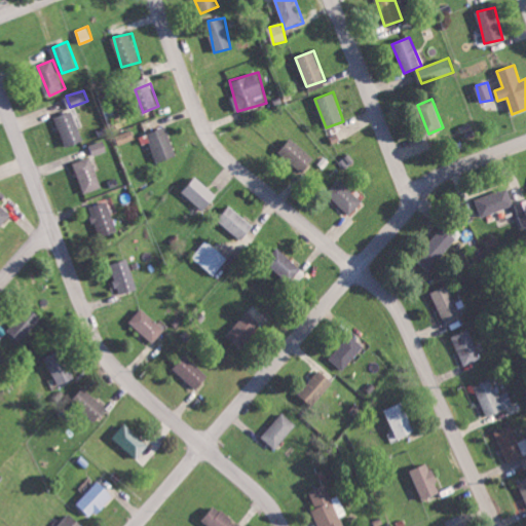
[(55,116),(68,147),(85,140),(73,110),(55,116)]
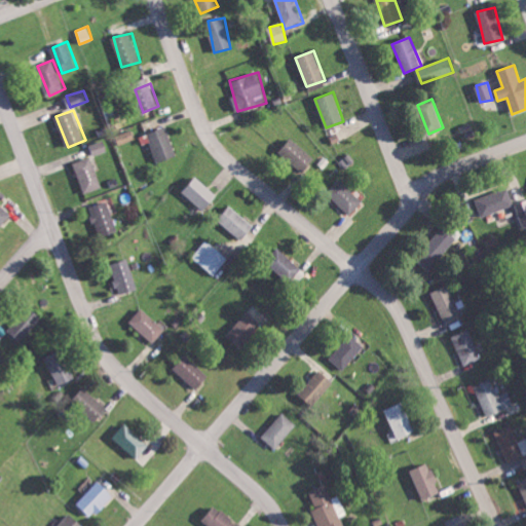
[(147,134),(159,162),(178,154),(165,126),(147,134)]
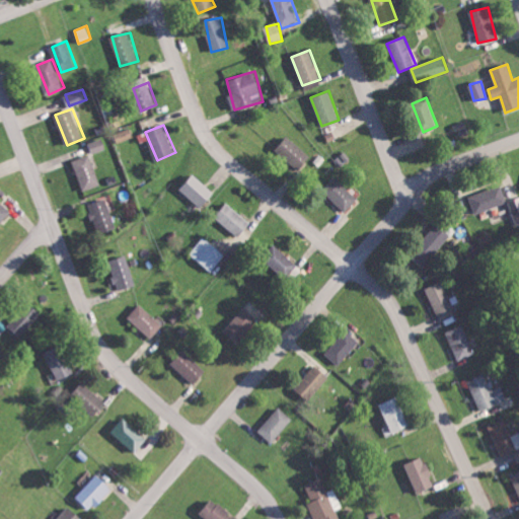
[(116,134),(119,142),(133,136),(130,128),(116,134)]
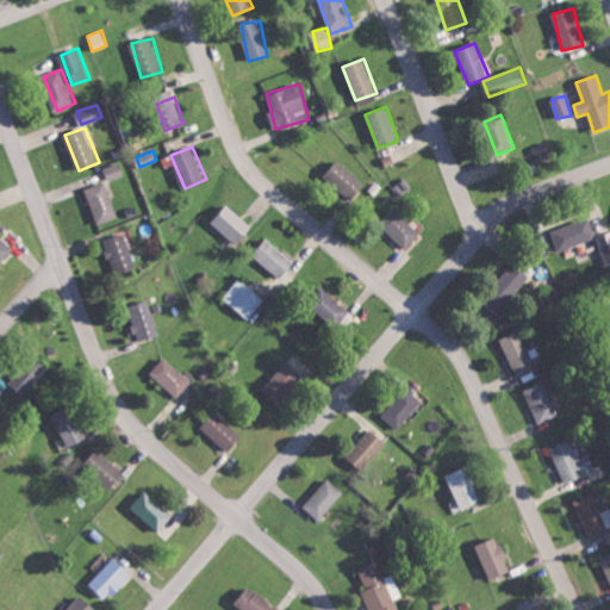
[(365,184),(338,160),(323,175),(349,200),(365,184)]
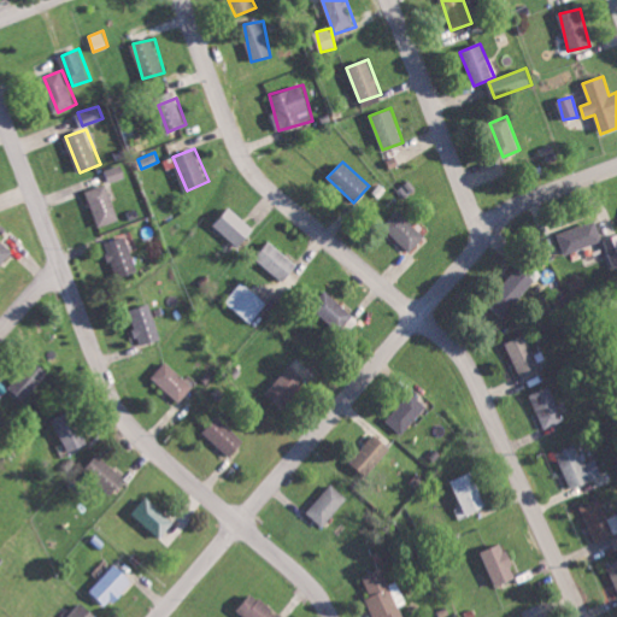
[(128,176),(123,163),(106,169),(111,182),(128,176)]
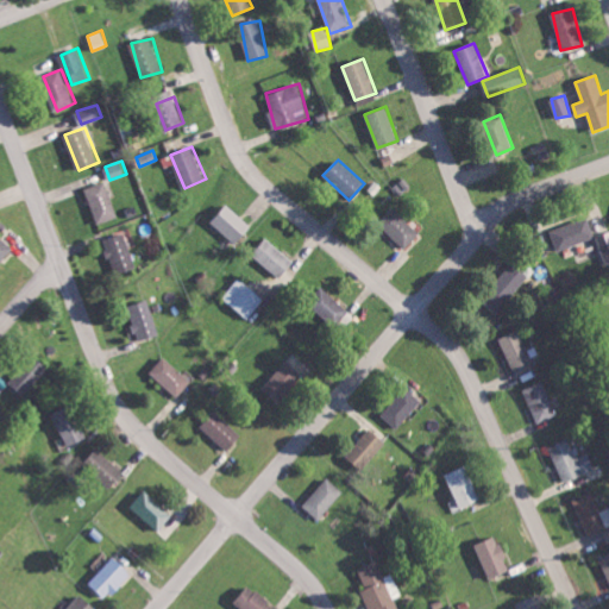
[(86,188),(99,223),(119,215),(106,181),(86,188)]
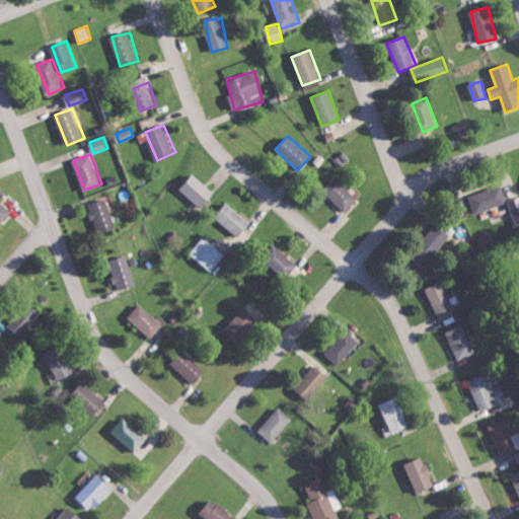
[(201,207),(215,192),(195,173),(180,189),(201,207)]
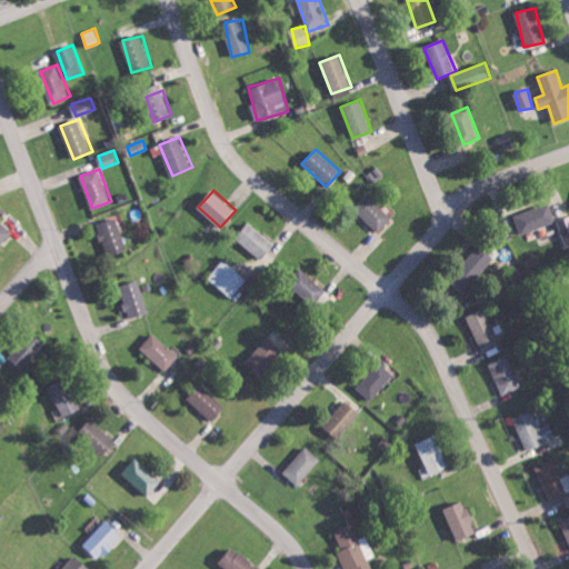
[(353,209),(380,232),(393,216),(366,193),(353,209)]
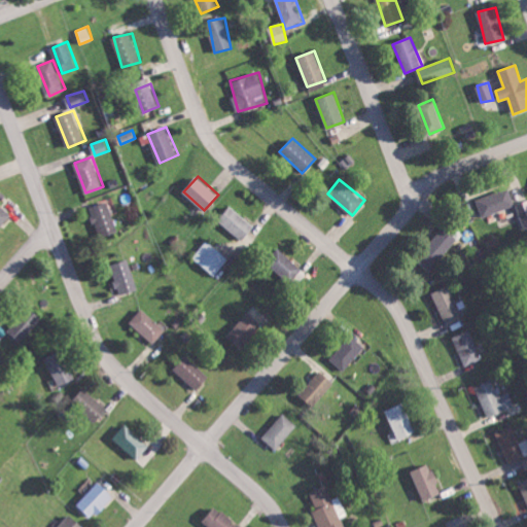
[(476,198),(481,215),(514,206),(508,188),(476,198)]
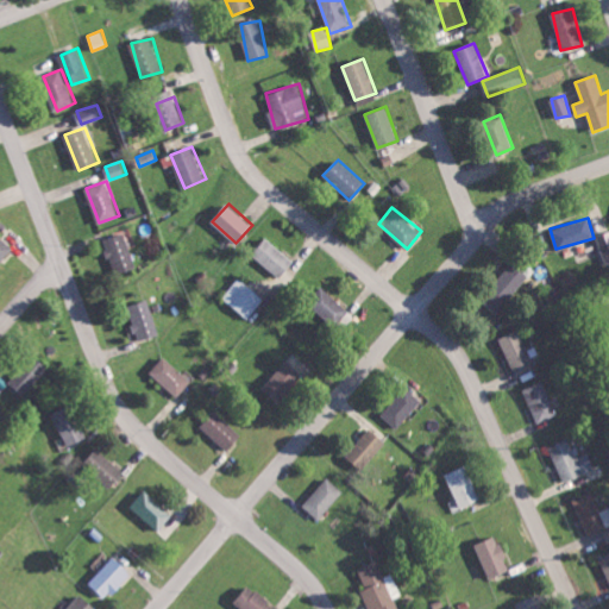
[(136,268),(125,232),(105,238),(115,274),(136,268)]
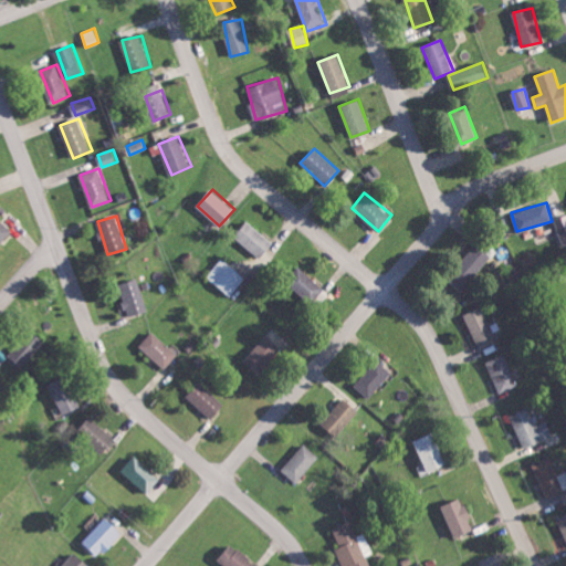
[(551,220),(558,245),(565,242),(565,222),(564,216),(551,220)]
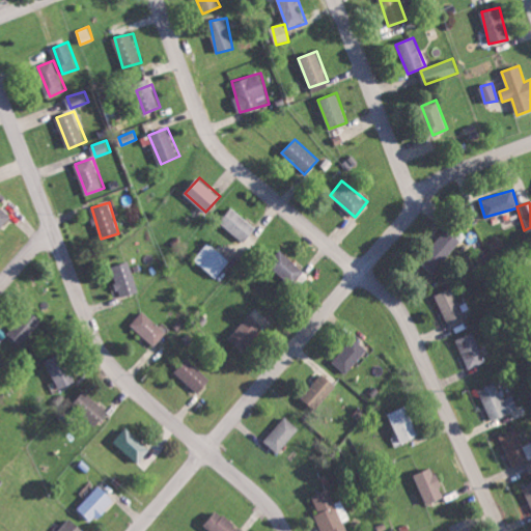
[(0,230),(14,217),(0,204),(0,230)]
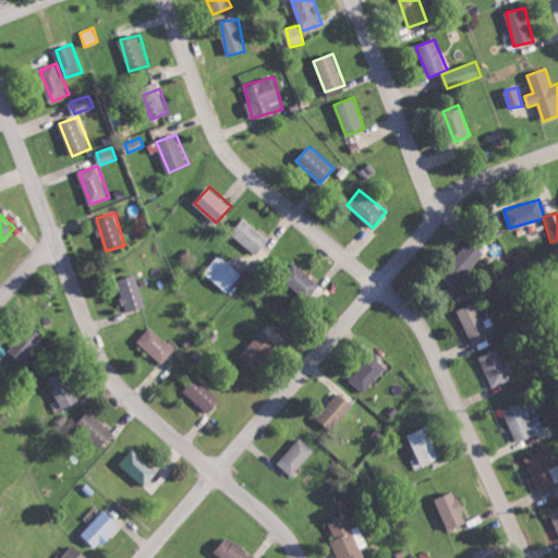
[(232,235),(261,252),(270,234),(241,219),(232,235)]
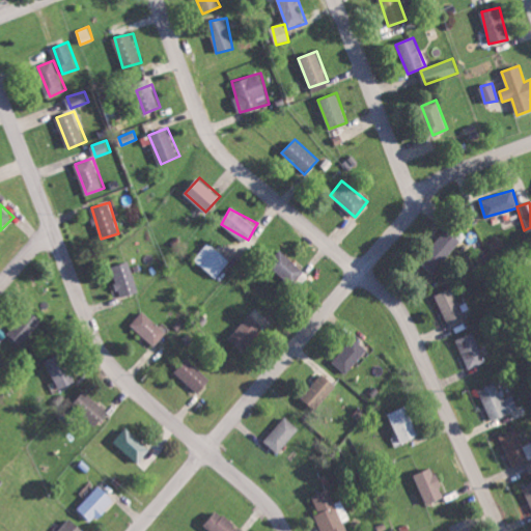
[(432,272),(462,242),(448,228),(419,258),(432,272)]
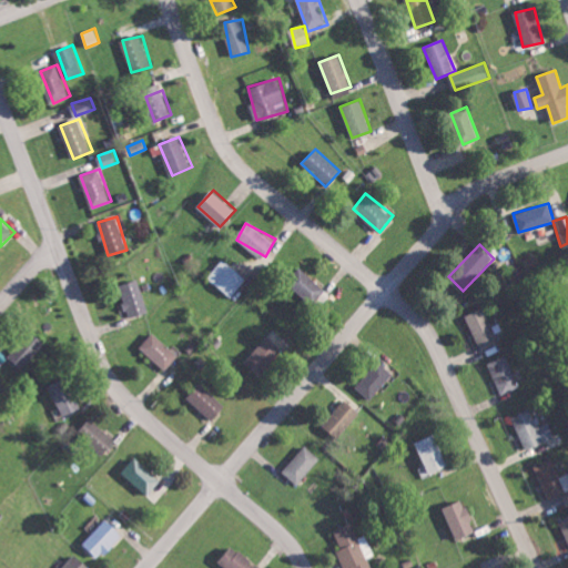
[(232,296),(246,277),(222,259),(208,277),(232,296)]
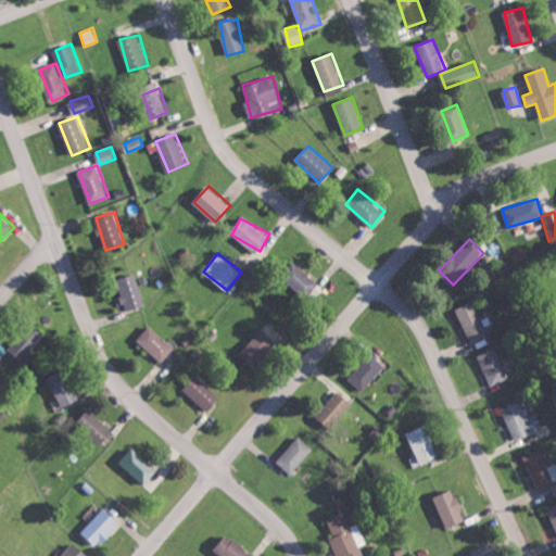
[(305,298),(318,283),(298,266),(286,280),(305,298)]
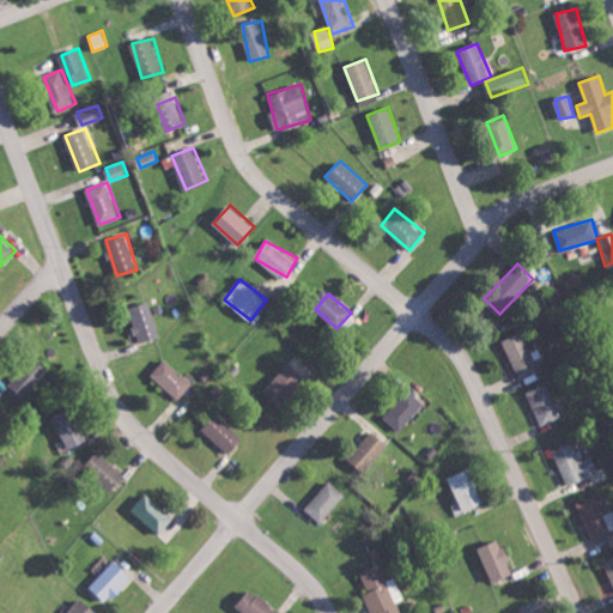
[(159,337),(152,302),(129,307),(138,341),(159,337)]
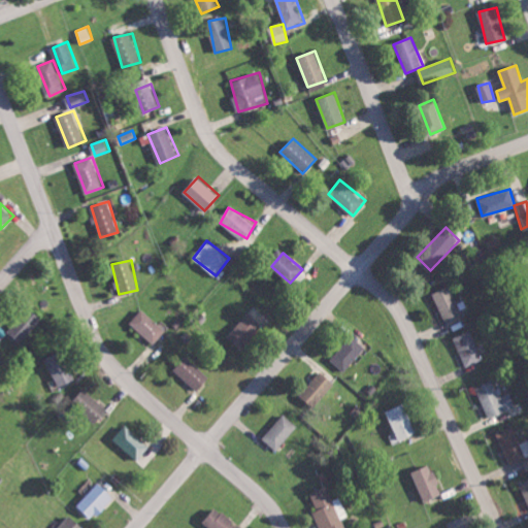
[(443,321),(461,316),(453,286),(435,291),(443,321)]
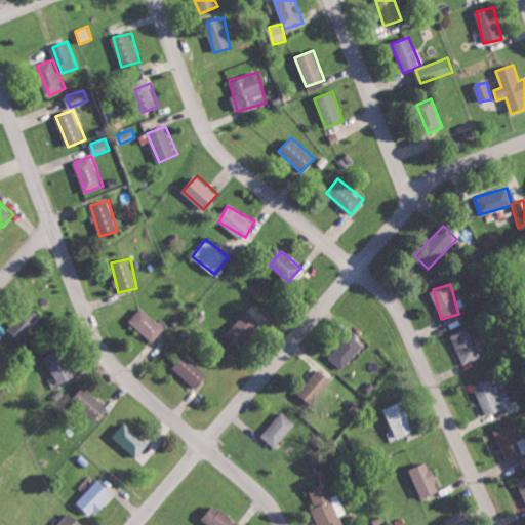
[(43,317),(30,305),(8,327),(22,340),(43,317)]
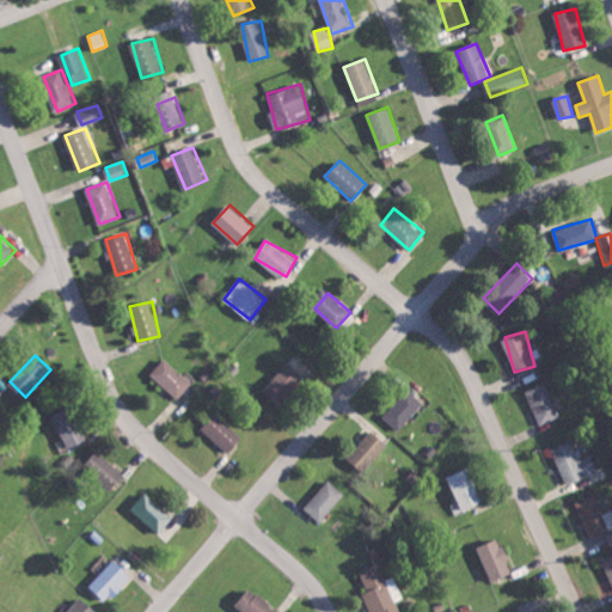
[(191,383),(165,357),(150,374),(177,398),(191,383)]
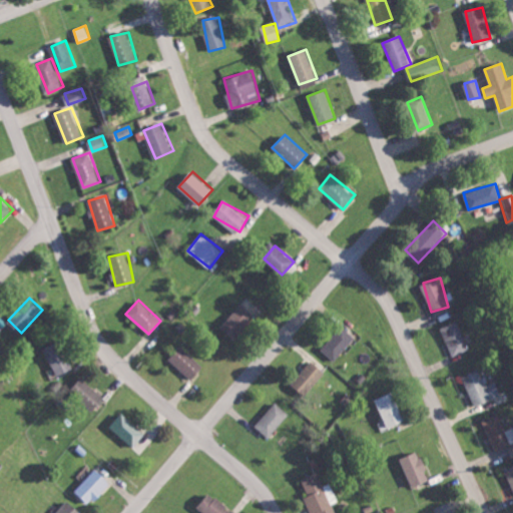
[(221,328),(235,339),(254,314),(240,303),(221,328)]
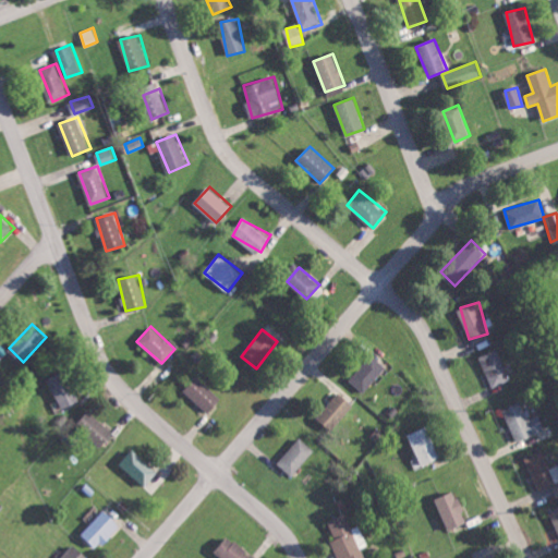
[(511,379),(497,349),(480,356),(494,387),(511,379)]
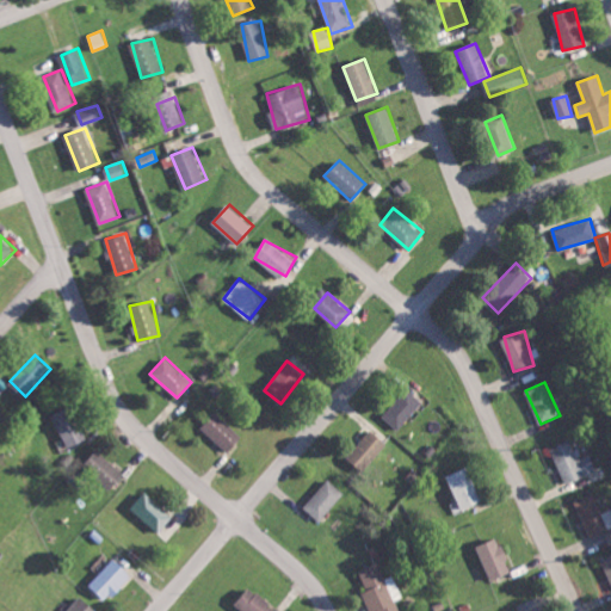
[(423,402),(406,388),(383,415),(400,430),(423,402)]
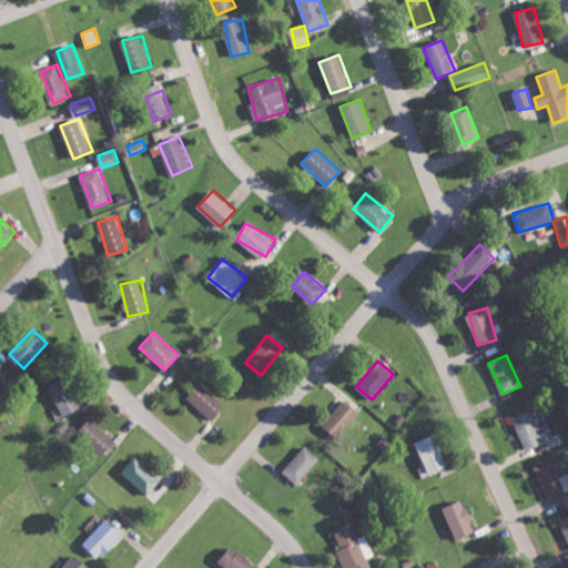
[(79,408),(68,377),(50,384),(62,415),(79,408)]
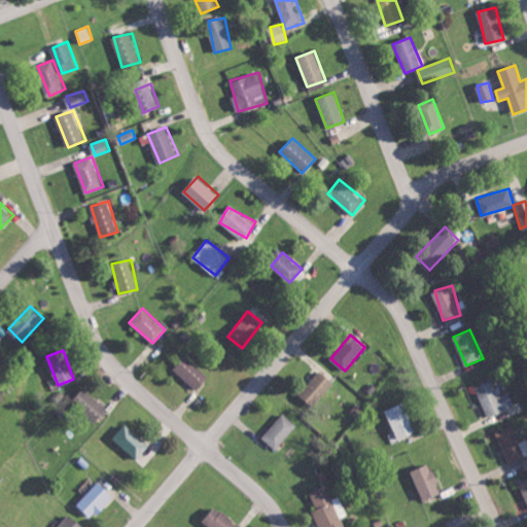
[(208,378),(187,355),(174,367),(196,390),(208,378)]
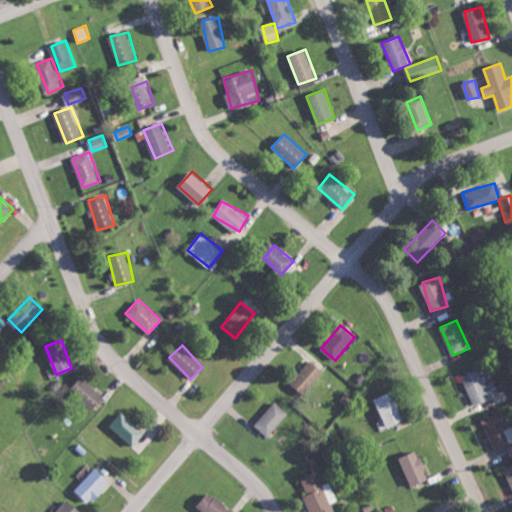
[(291,382),(304,394),(325,371),(312,359),(291,382)]
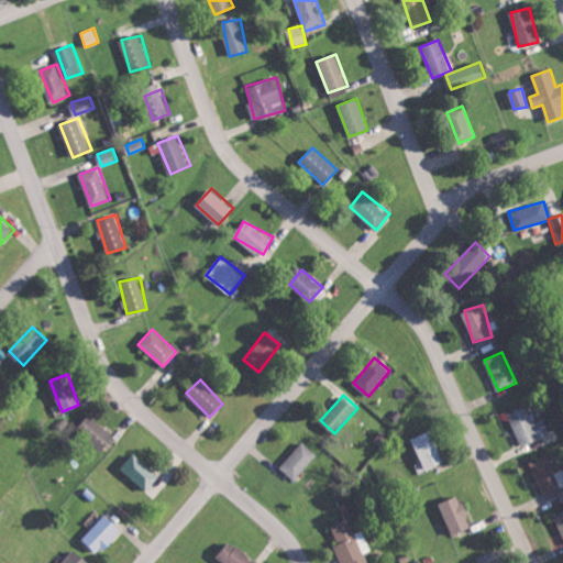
[(508,412),(520,445),(550,434),(544,418),(533,421),(528,405),(508,412)]
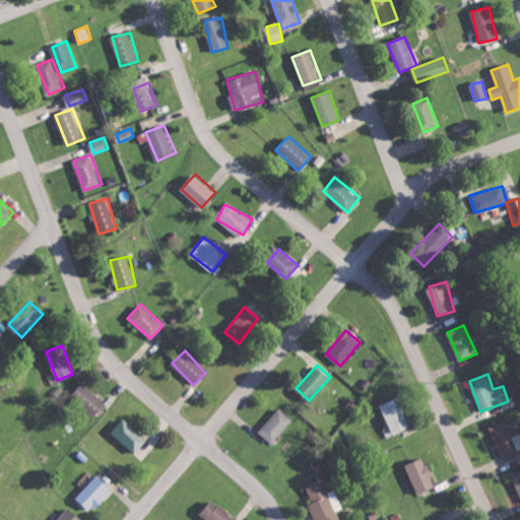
[(106,403),(83,383),(74,393),(98,413),(106,403)]
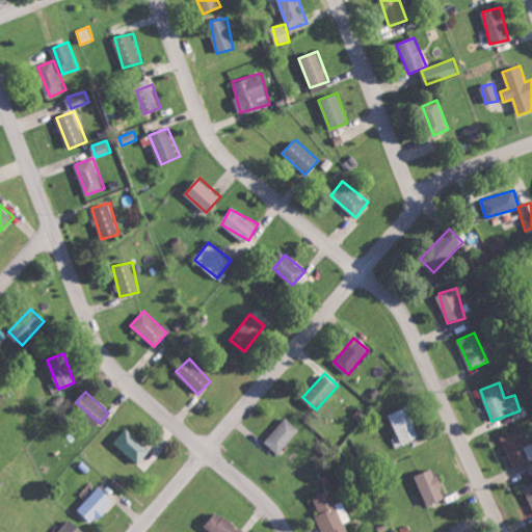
[(390,414),(403,444),(421,435),(408,406),(390,414)]
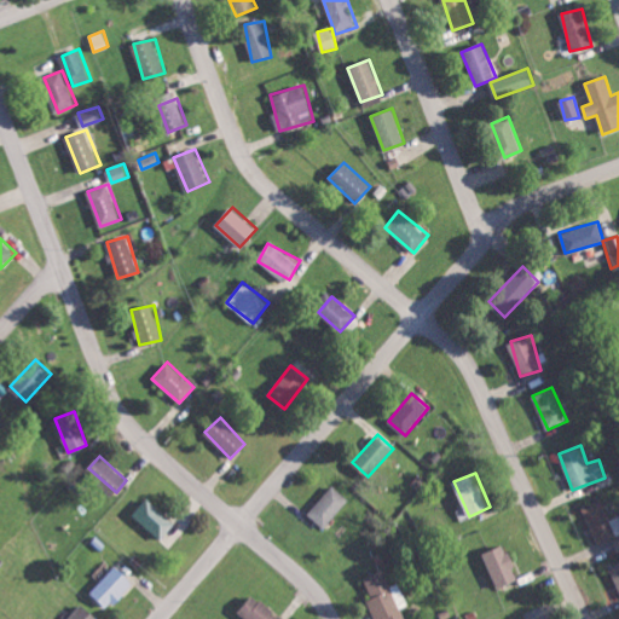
[(350,498),(333,485),(308,514),(325,528),(350,498)]
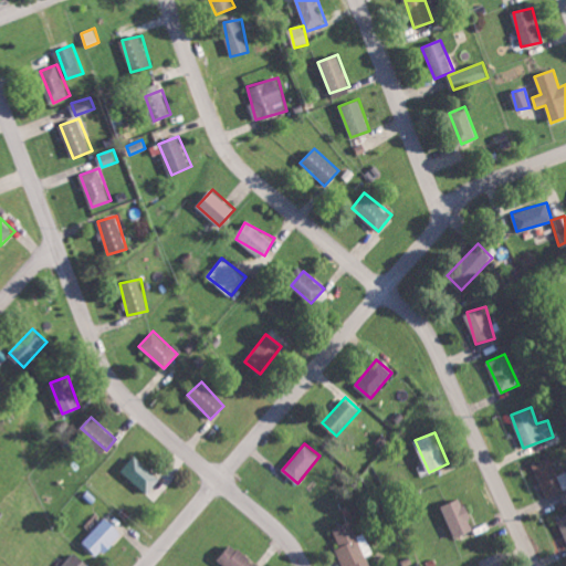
[(160,479),(135,456),(122,470),(147,493),(160,479)]
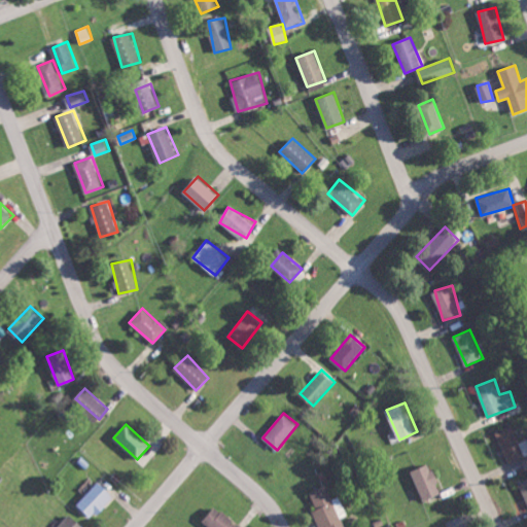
[(526,455),(526,438),(520,442),(514,425),(496,431),(508,463),(526,455)]
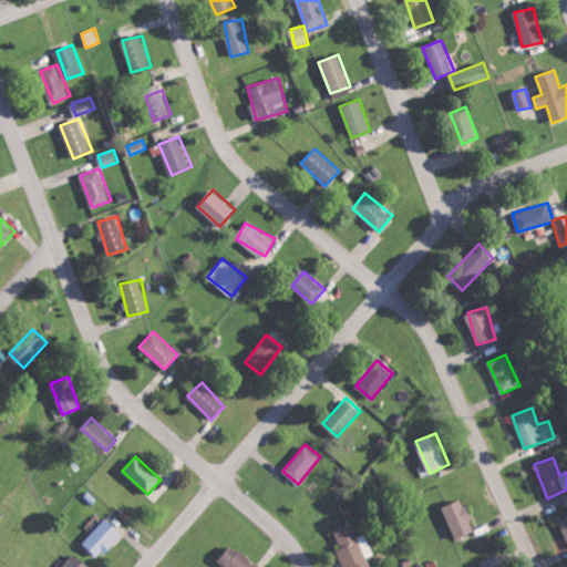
[(443,505),(453,538),(474,532),(463,498),(443,505)]
